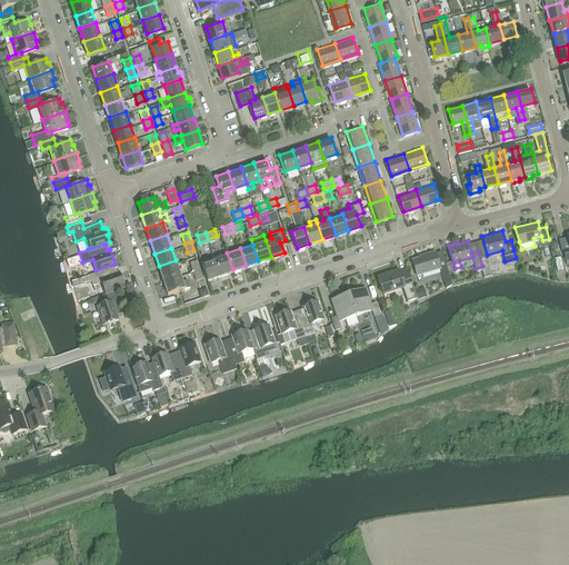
[(440,266),(443,277),(450,275),(447,263),(440,264),(436,248),(426,251),(427,254),(412,258),(417,274),(440,266)]
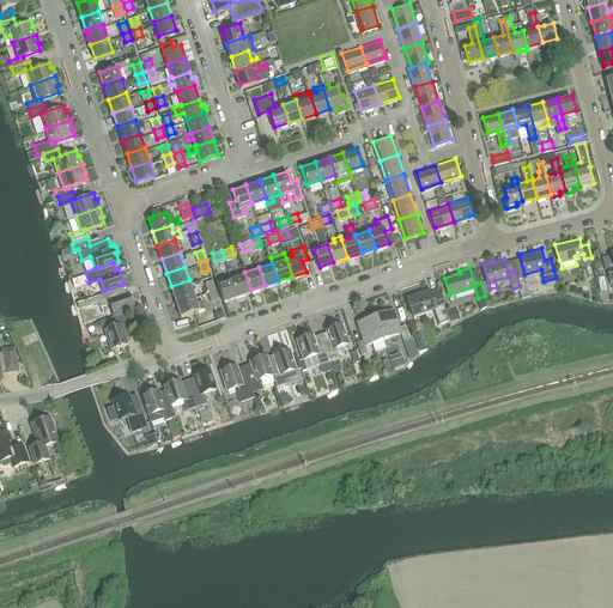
[(244,272),(231,277),(237,295),(250,290),(244,272)]
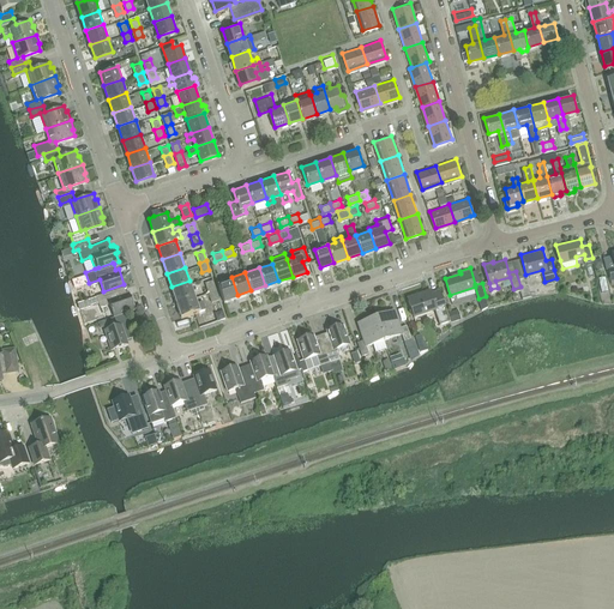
[(599,290),(609,287),(605,272),(594,276),(599,290)]
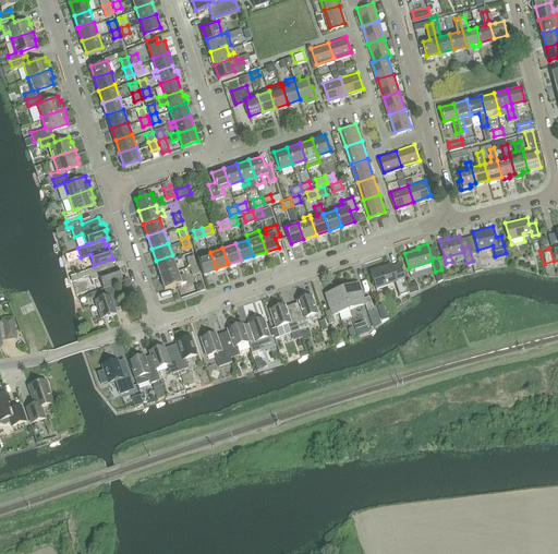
[(206,254),(197,256),(203,273),(216,268),(210,252),(206,254)]
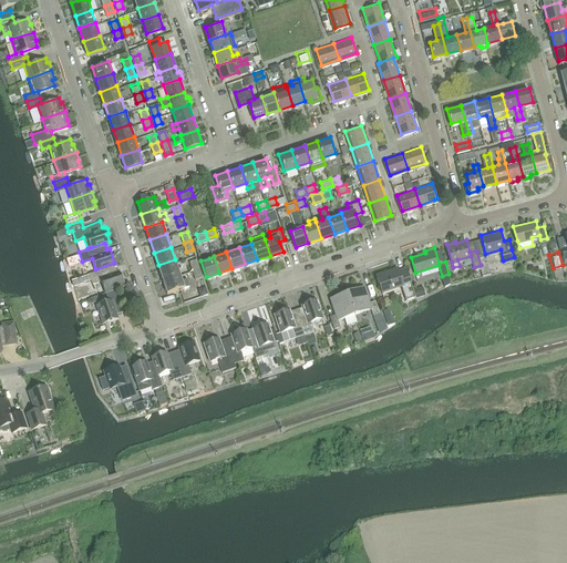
[(192,267),(198,266),(196,257),(189,258),(192,267)]
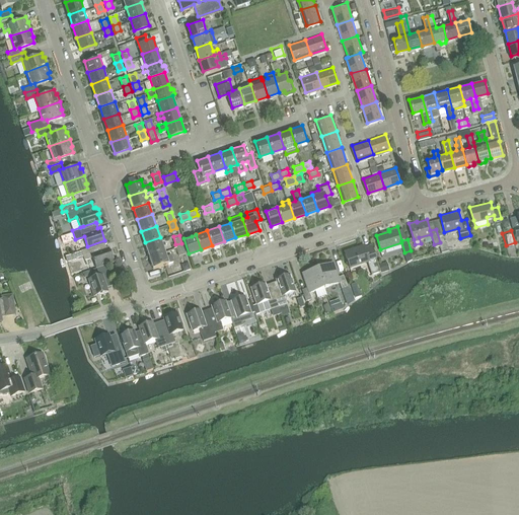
[(160,237),(145,242),(149,254),(164,249),(160,237)]
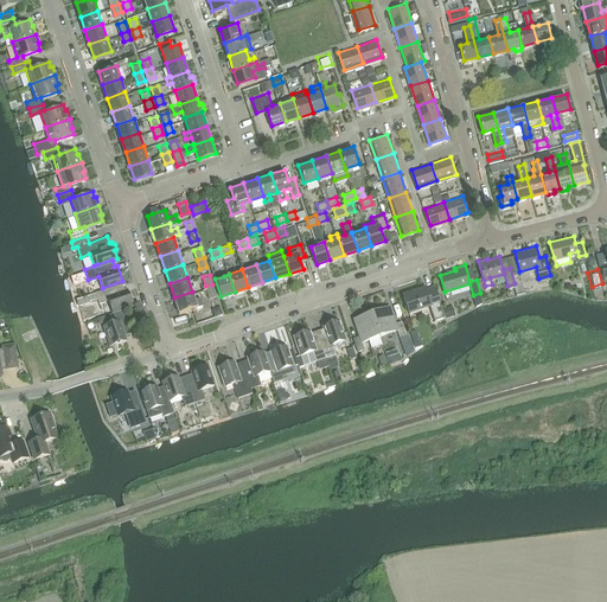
[(102,288),(95,290),(98,301),(108,298),(113,311),(123,307),(133,303),(127,287),(125,288),(122,281),(102,288)]
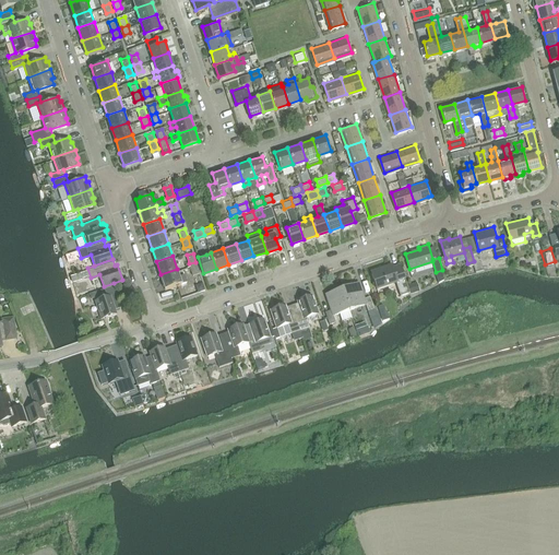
[(195,262),(189,263),(192,272),(199,271),(195,262)]
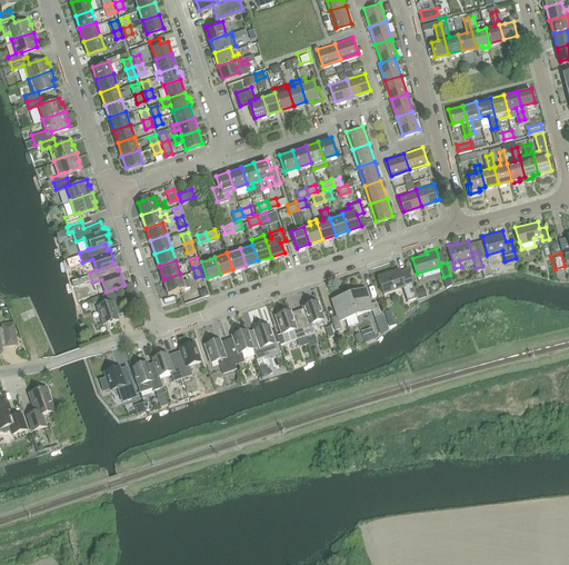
[(378,275),(383,291),(403,285),(405,288),(407,298),(416,296),(407,268),(400,270),(399,268),(378,275)]
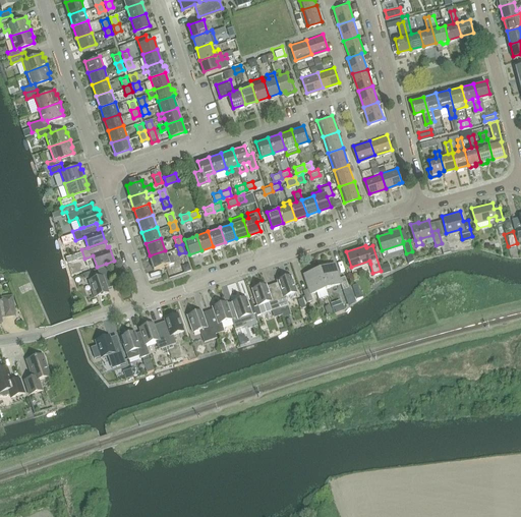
[(165,250),(150,255),(153,267),(169,262),(174,260),(172,253),(166,255),(165,250)]
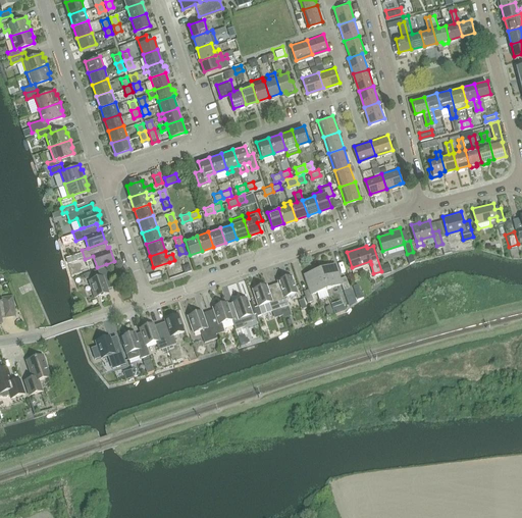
[(340,276),(335,262),(319,267),(326,287),(342,281),(344,288),(349,286),(345,274),(340,276)]
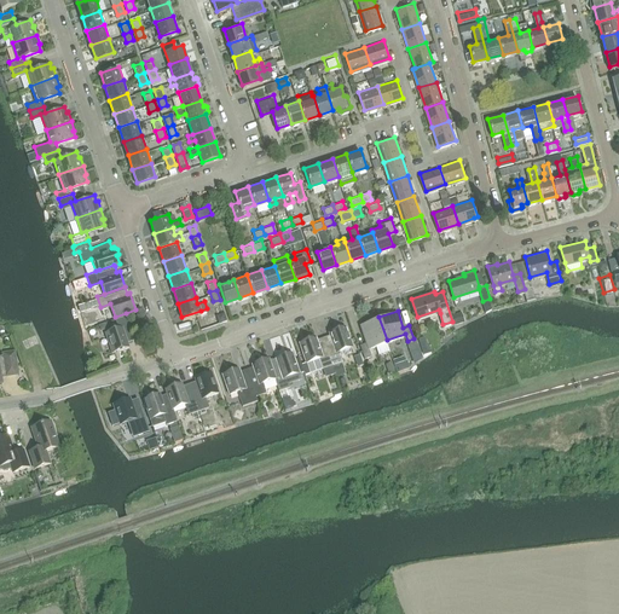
[(117,325),(105,330),(111,349),(128,343),(127,340),(134,337),(126,313),(115,317),(117,325)]
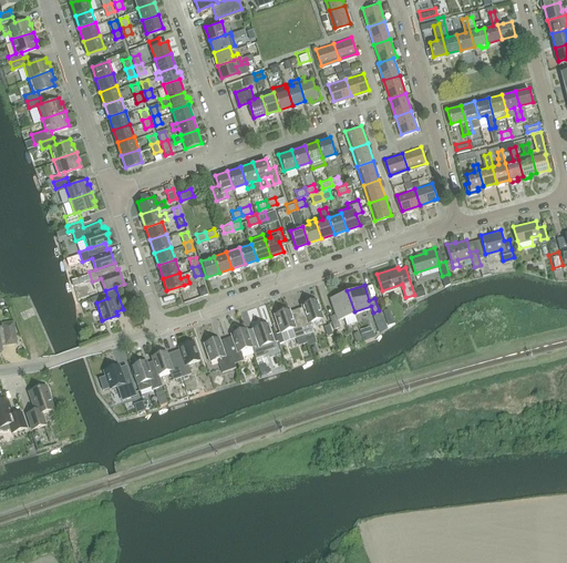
[(354,311),(347,290),(330,296),(336,311),(329,314),(333,326),(340,324),(338,317),(344,315),(347,324),(358,319),(354,311)]
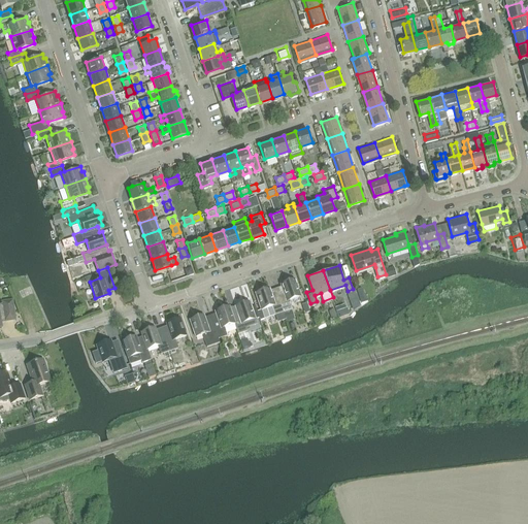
[(275,286),(284,308),(292,305),(289,297),(300,293),(295,276),(288,279),(286,277),(283,279),(282,281),(281,282),(281,284),(275,286)]
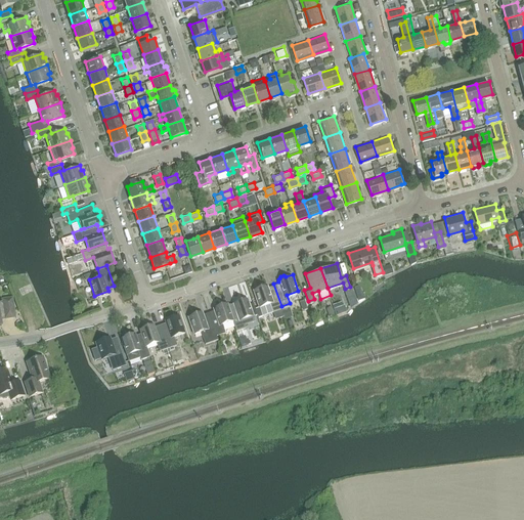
[(261,313),(273,309),(281,306),(273,284),(268,285),(267,283),(266,283),(265,282),(264,280),(260,283),(259,284),(260,286),(253,288),(259,304),(261,313)]
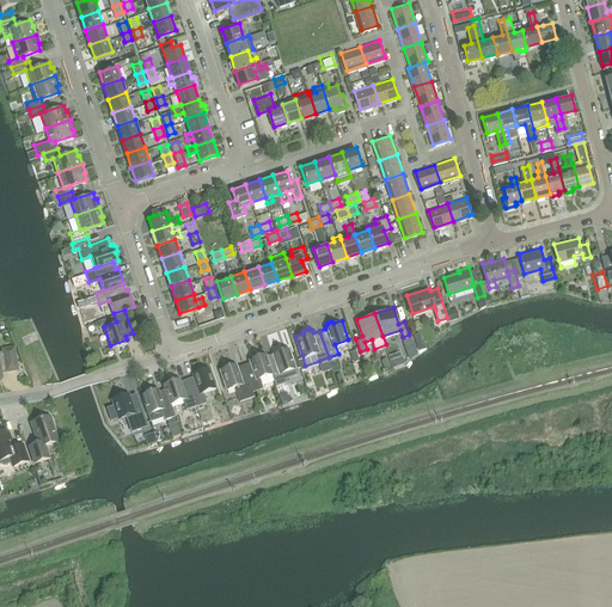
[(409,335),(403,337),(408,351),(417,348),(414,338),(409,335)]
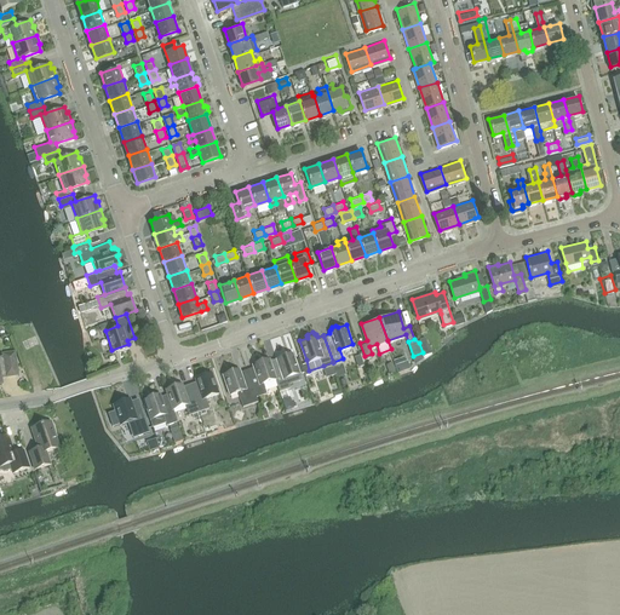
[(0,379),(1,379),(0,372),(6,371),(7,373),(17,371),(15,350),(4,351),(4,356),(0,356),(0,379)]
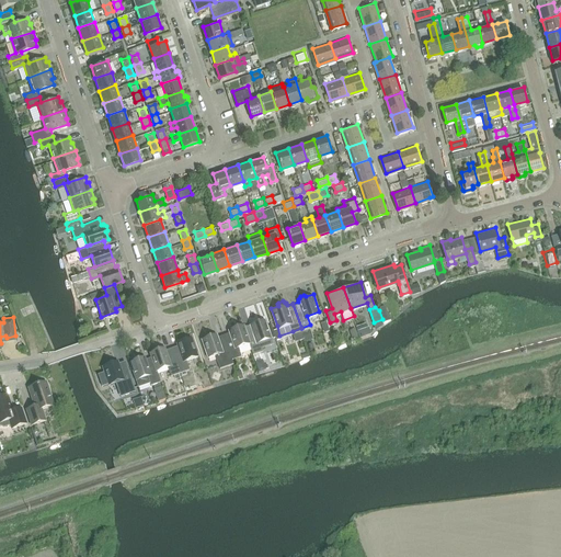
[(250,326),(244,327),(249,340),(248,341),(252,352),(262,349),(259,339),(271,334),(265,318),(249,324),(250,326)]
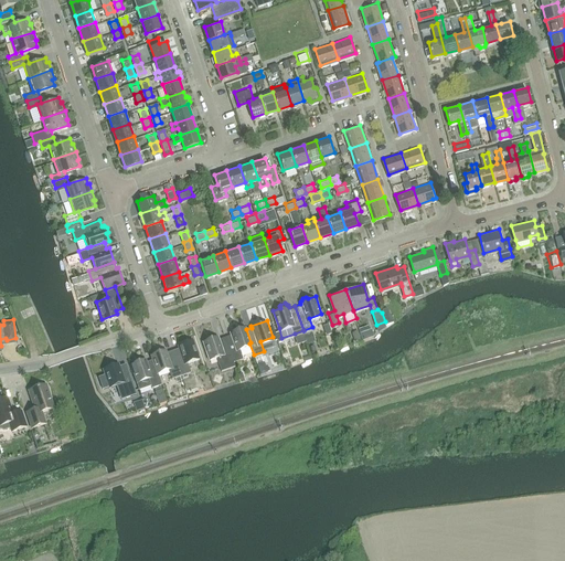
[(230,332),(225,335),(233,359),(242,356),(238,347),(249,343),(251,342),(246,329),(245,325),(237,328),(237,326),(235,326),(231,327),(230,328),(231,330),(230,330),(230,332)]
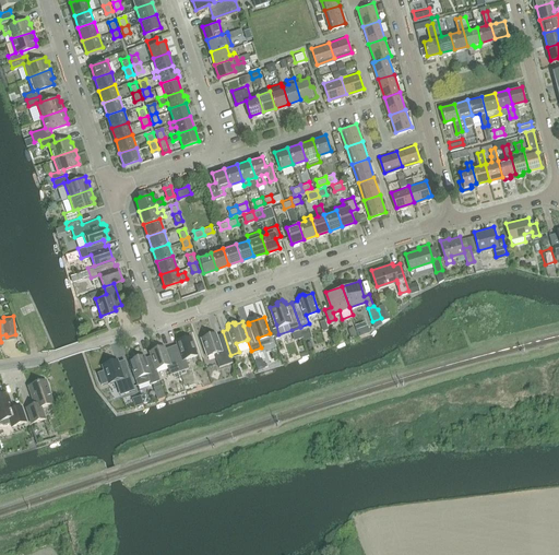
[(216,331),(201,335),(206,353),(214,351),(218,365),(232,361),(230,355),(223,331),(216,333),(216,331)]
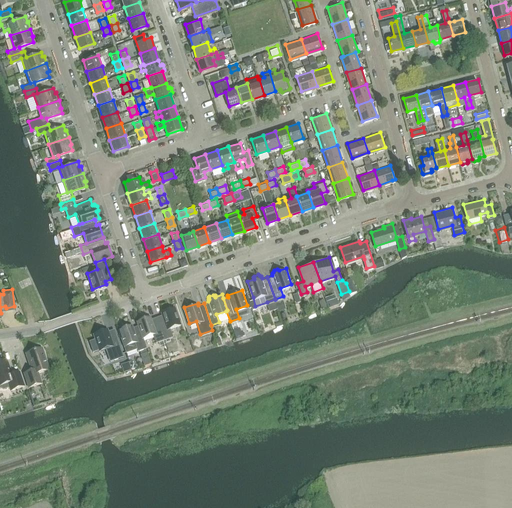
[(162,313),(156,315),(164,337),(172,334),(169,325),(181,322),(175,306),(169,308),(168,307),(167,306),(163,308),(162,309),(162,310),(161,311),(162,313)]
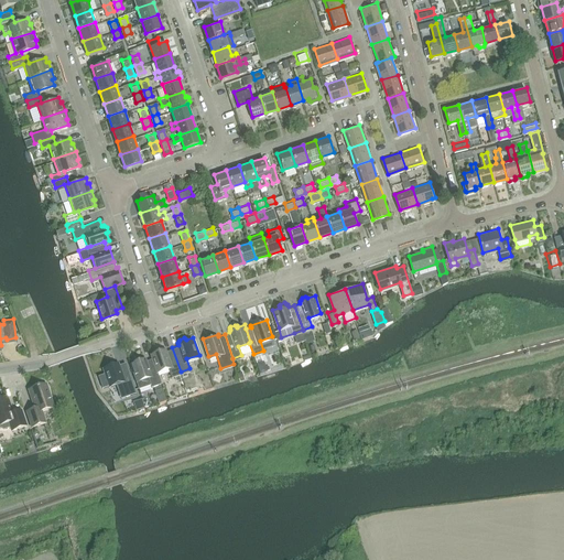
[(158,350),(151,352),(152,356),(156,369),(158,369),(169,365),(171,374),(181,372),(172,347),(166,350),(166,346),(165,347),(164,346),(163,345),(159,346),(158,348),(158,350)]
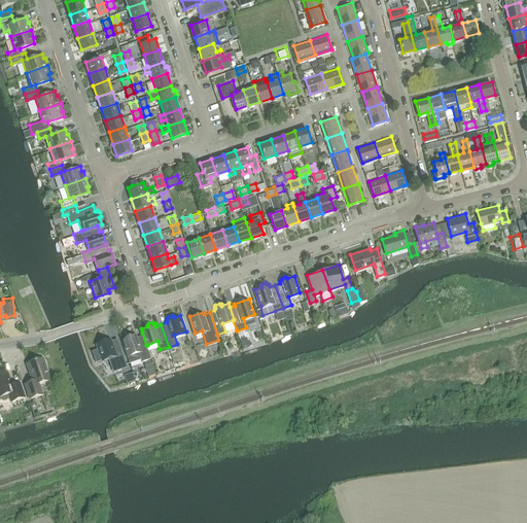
[(136,333),(123,338),(130,360),(141,356),(141,358),(150,355),(147,345),(146,345),(142,333),(137,335),(136,333)]
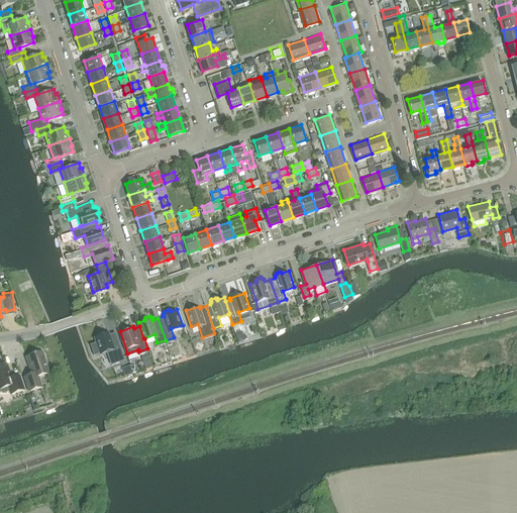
[(96,341),(90,343),(94,354),(111,348),(115,362),(124,358),(115,331),(109,333),(108,331),(94,336),(96,341)]
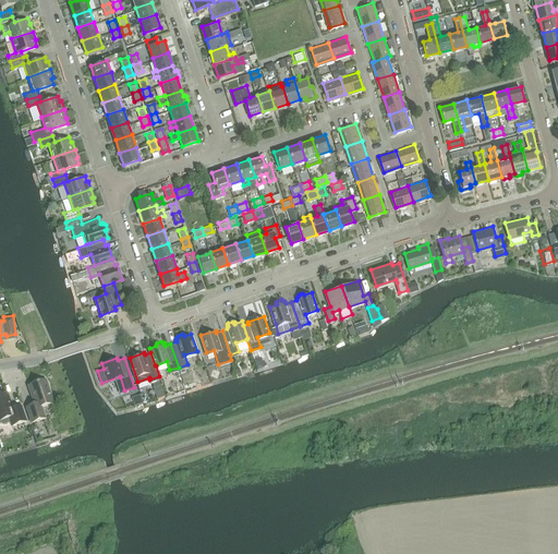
[(35,401),(26,405),(32,419),(46,414),(41,404),(53,399),(46,377),(28,383),(35,401)]
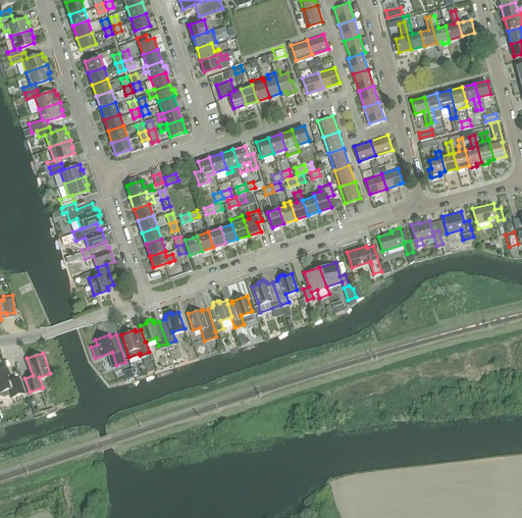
[(0,391),(1,393),(4,395),(10,392),(11,396),(24,391),(20,376),(12,379),(7,364),(3,366),(1,365),(0,364),(0,391)]
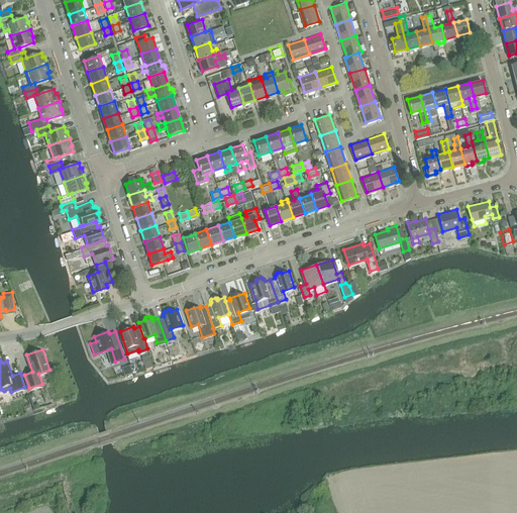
[(129,364),(122,366),(124,374),(125,373),(131,372),(132,371),(129,364)]
